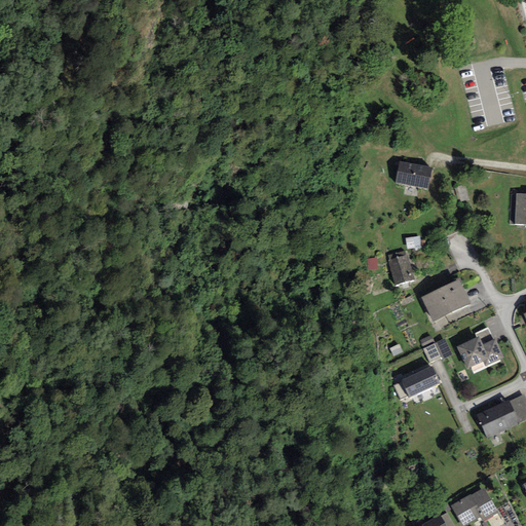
[(400,161),(396,183),(428,190),(433,167),(400,161)]
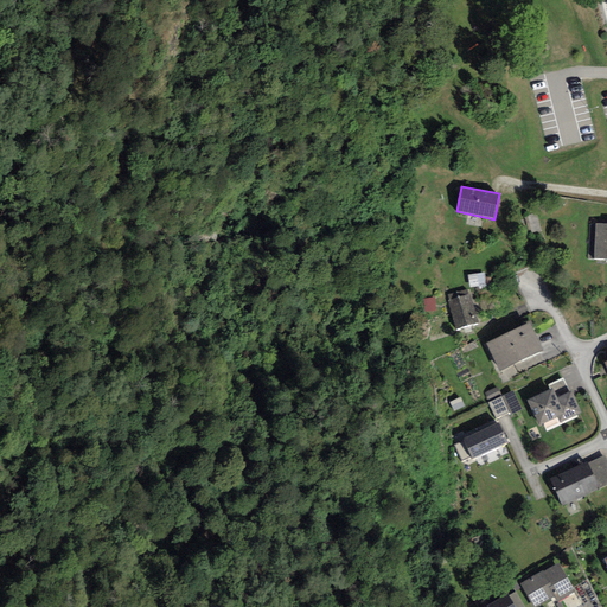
[(532,234),(541,231),(536,213),(524,217),(529,231),(531,230),(532,234)]
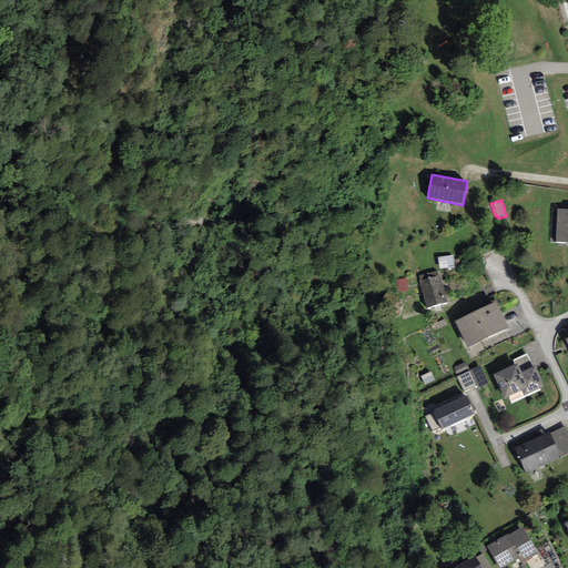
[(567,209),(557,209),(555,243),(567,243),(567,209)]
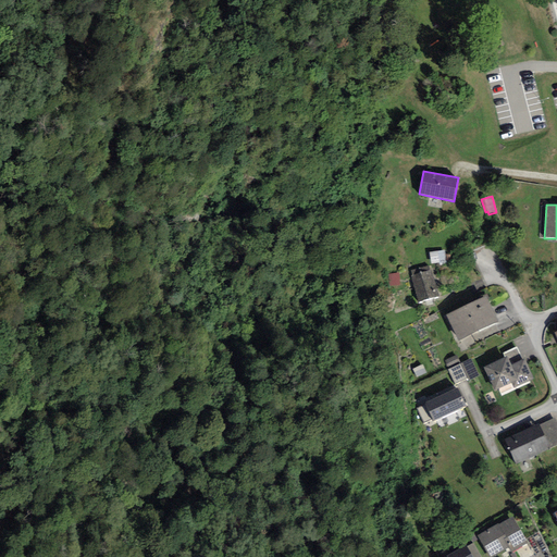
[(430,252),(431,264),(446,262),(444,250),(430,252)]
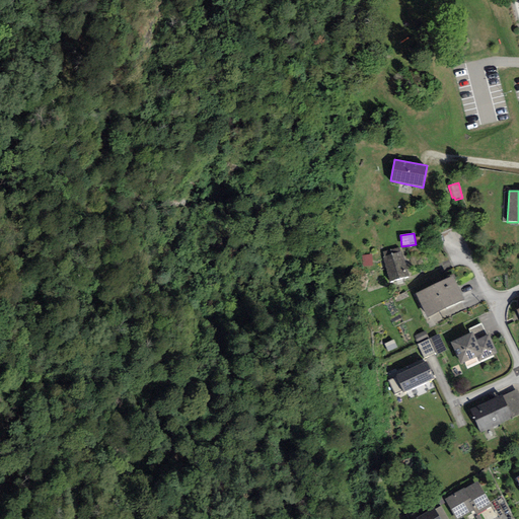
[(384,256),(400,252),(399,248),(383,252),(384,256)]
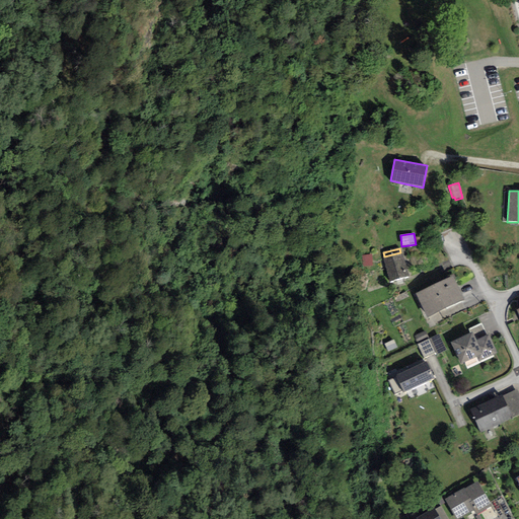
[(383,256),(389,281),(409,276),(402,251),(400,252),(384,256),(383,256)]
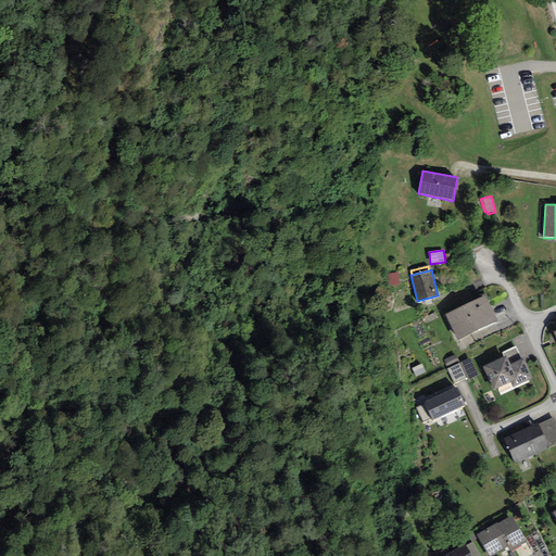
[(388,273),(389,286),(400,285),(399,273),(388,273)]
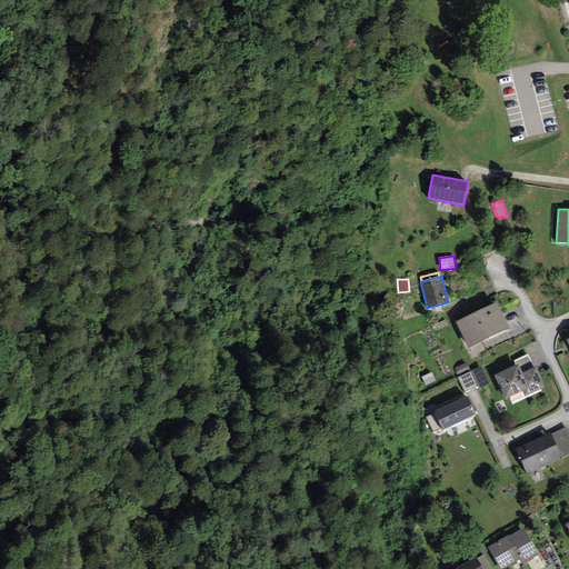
[(497,302),(456,321),(469,348),(509,329),(497,302)]
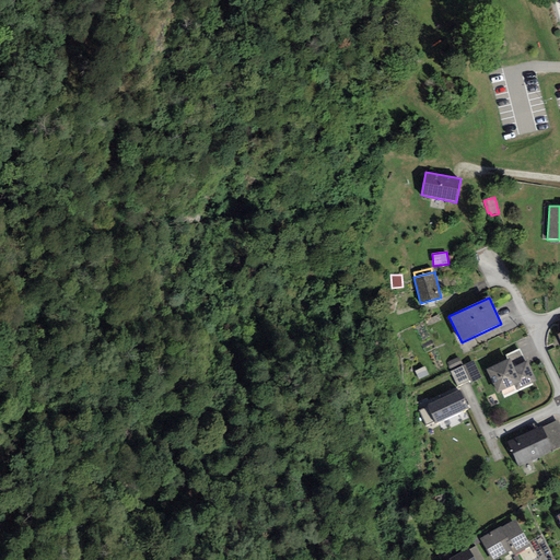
[(514,366),(525,362),(520,349),(505,356),(508,360),(510,358),(514,366)]
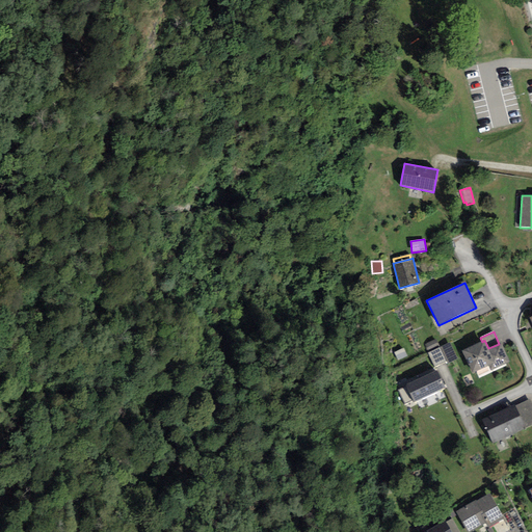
[(436,339),(423,345),(426,351),(440,345),(436,339)]
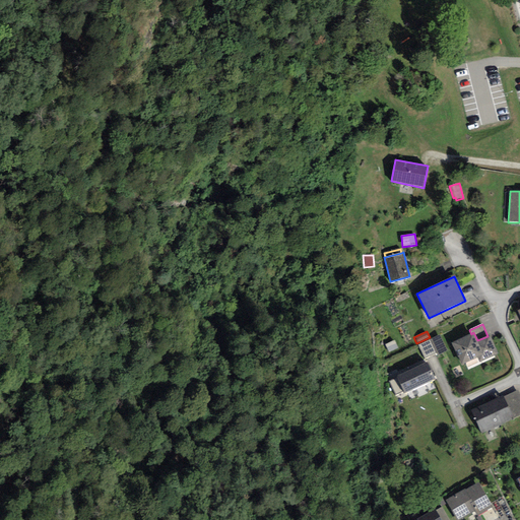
[(471,334),(451,343),(461,365),(477,358),(479,362),(498,353),(489,335),(488,336),(477,340),(473,332),(471,334)]
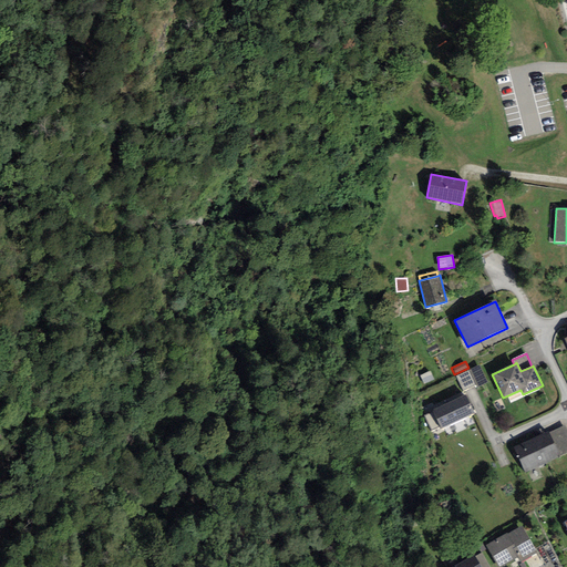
[(480,364),(468,369),(477,387),(487,382),(480,364)]
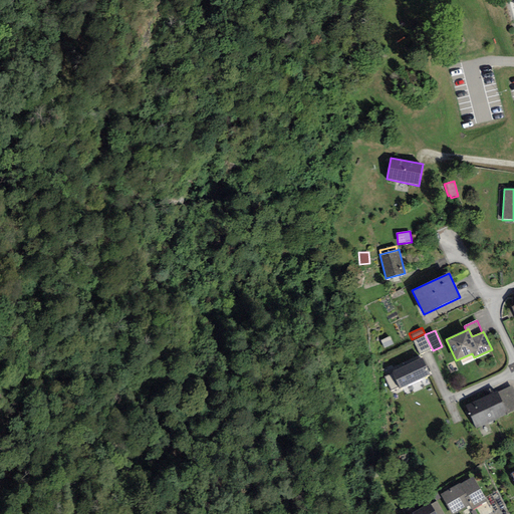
[(431,349),(425,335),(414,341),(420,354),(431,349)]
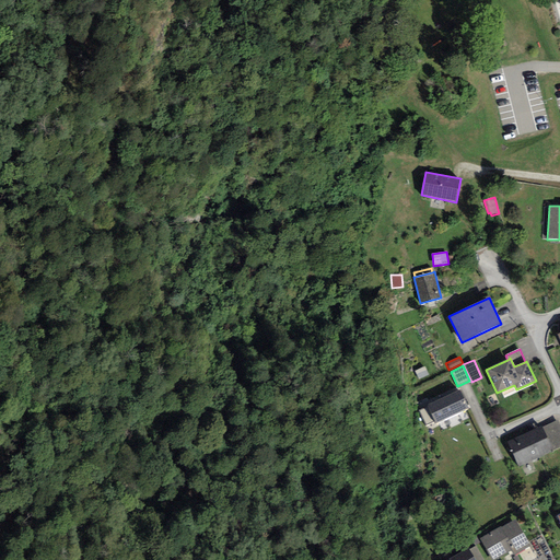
[(435,423),(469,408),(461,388),(427,405),(428,407),(434,421),(435,423)]
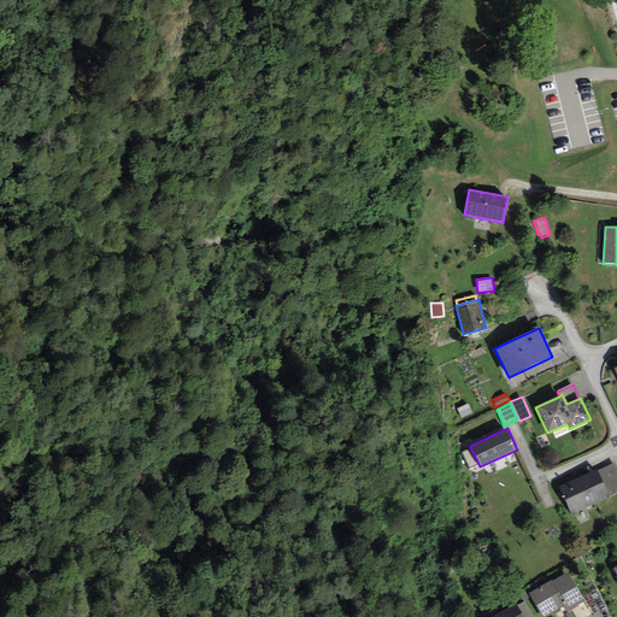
[(469,469),(479,464),(471,448),(460,453),(469,469)]
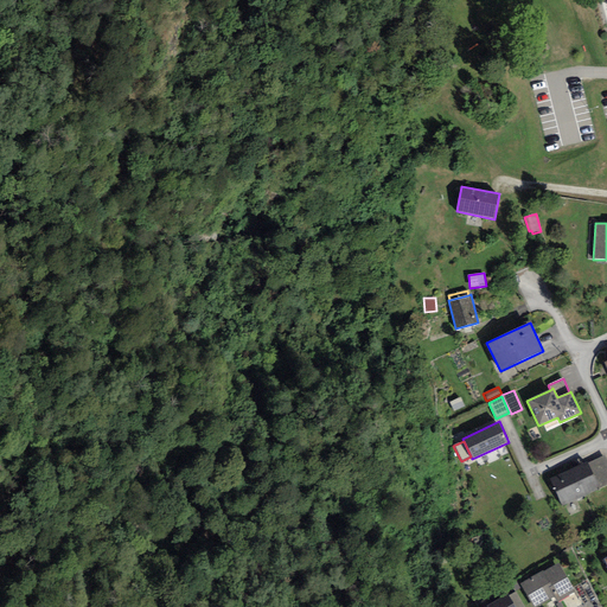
[(588,464),(599,489),(606,485),(606,462),(604,455),(588,464)]
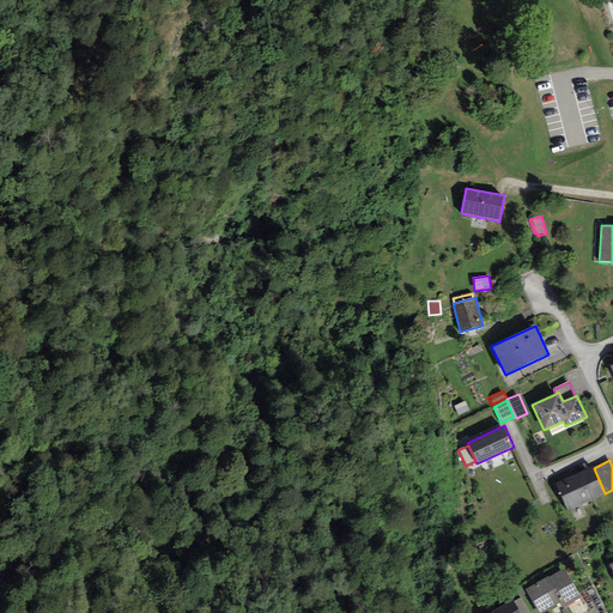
[(556,485),(568,511),(605,493),(594,468),(593,467),(556,485)]
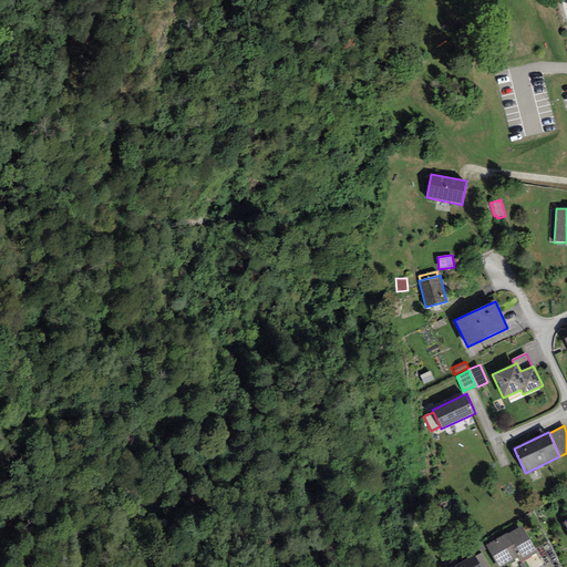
[(521,563),(537,553),(536,550),(522,526),(507,535),(506,533),(485,545),(498,566),(500,566),(517,557),(521,563)]
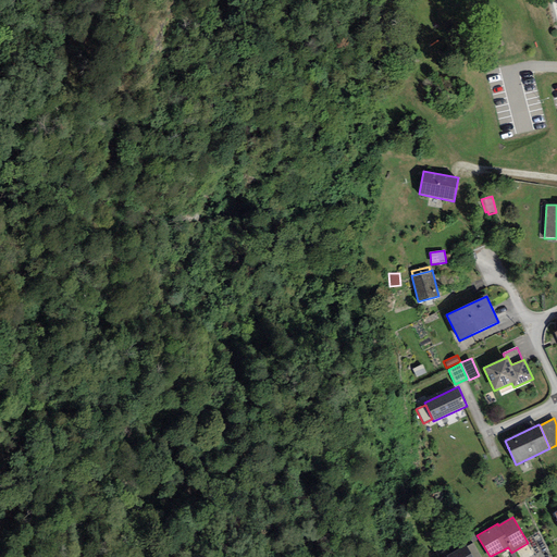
[(539,533),(527,541),(528,543),(535,555),(547,547),(539,533)]
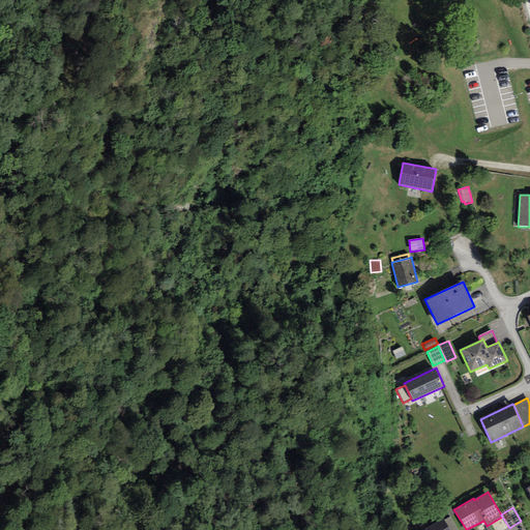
[(458,529),(450,517),(444,521),(449,529),(458,529)]
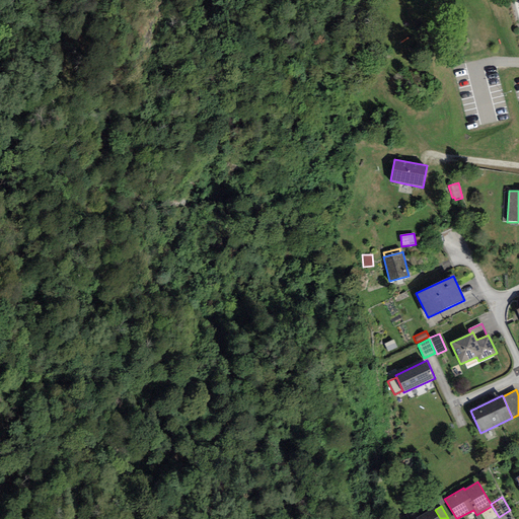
[(440,518),(435,510),(434,508),(415,518),(440,518)]
